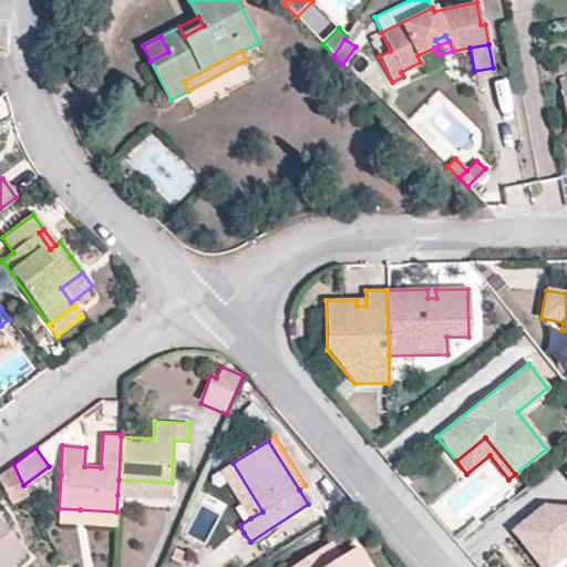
[(263,512),(233,463),(220,471),(250,518),(263,512)]
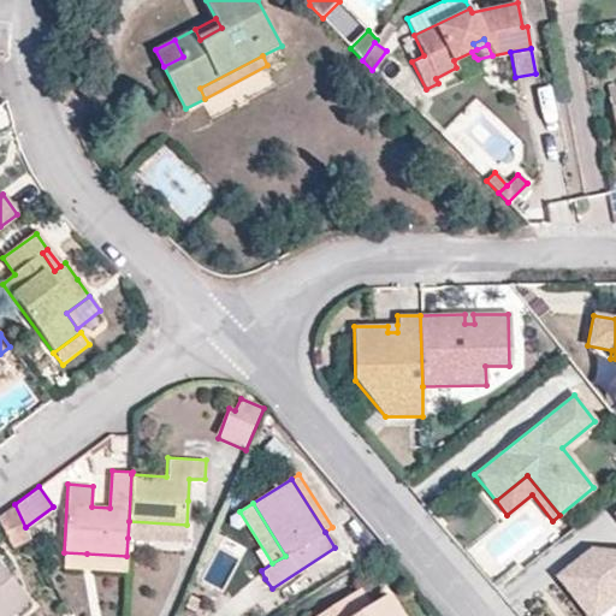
[(25,527),(15,504),(0,515),(0,520),(13,546),(31,537),(25,527)]
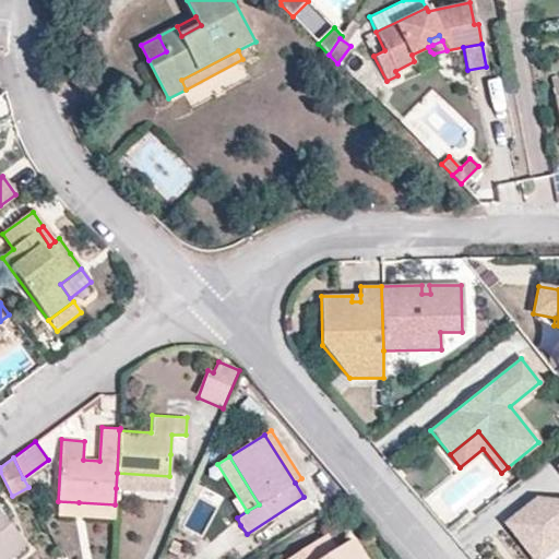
[(168,490),(169,476),(117,473),(116,488),(168,490)]
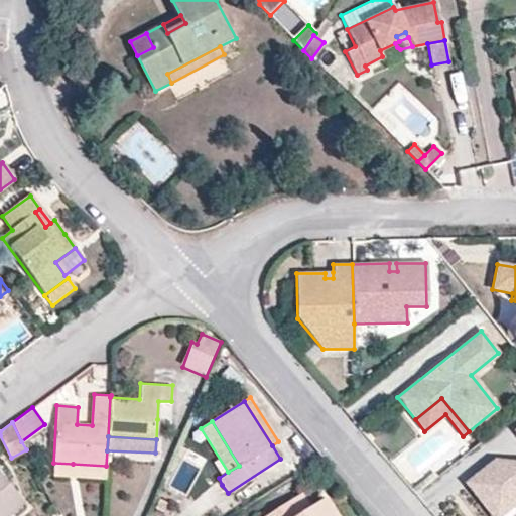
[(515,462),(494,460),(467,481),(484,501),(505,484),(515,497),(515,462)]
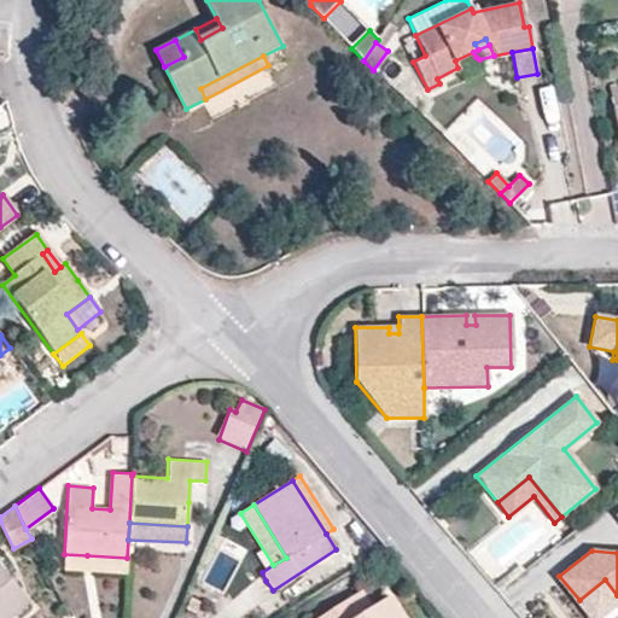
[(127,571),(127,558),(87,555),(64,554),(63,567),(127,571)]
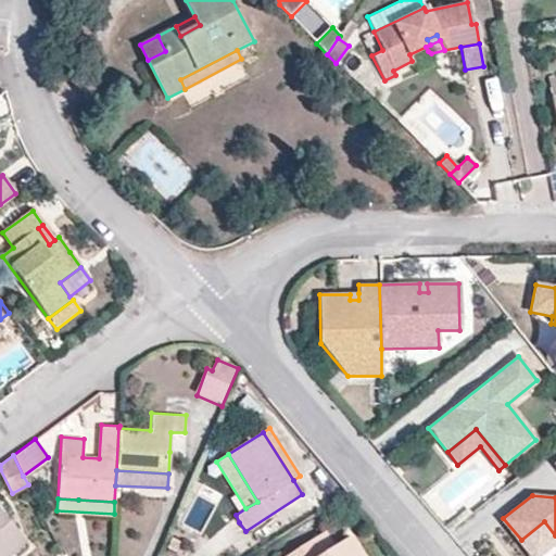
[(26,539),(0,507),(0,555),(1,555),(11,548),(13,551),(16,547),(26,539)]
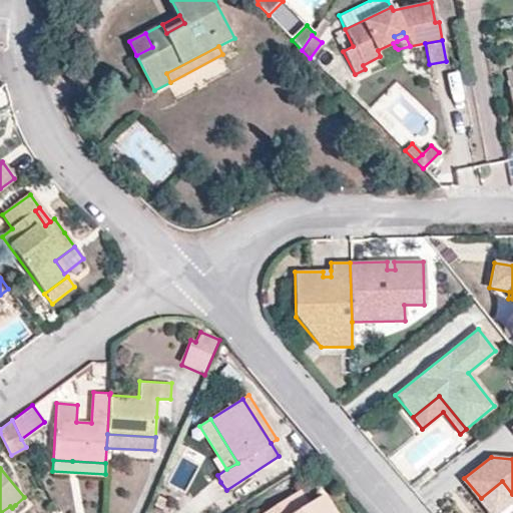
[(491,511),(512,494),(502,481),(481,498),(491,511)]
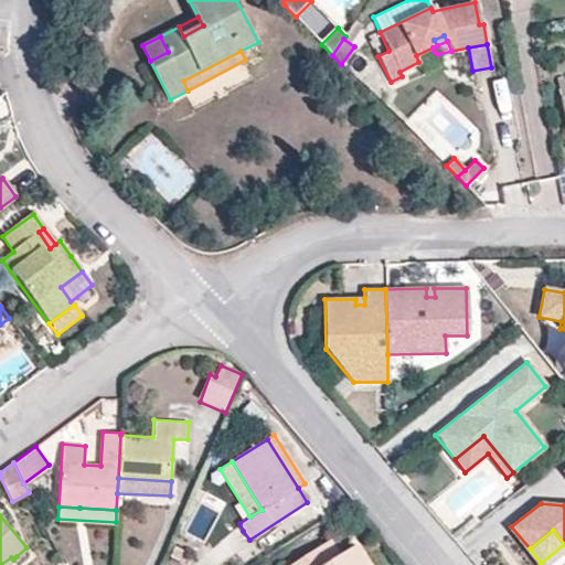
[(372,564),(358,542),(343,551),(333,534),(285,564),(372,564)]
